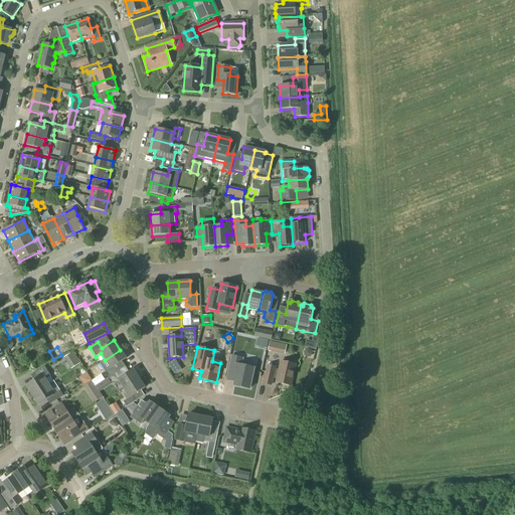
[(109,377),(117,372),(114,367),(126,359),(120,350),(105,360),(111,368),(106,371),(109,377)]
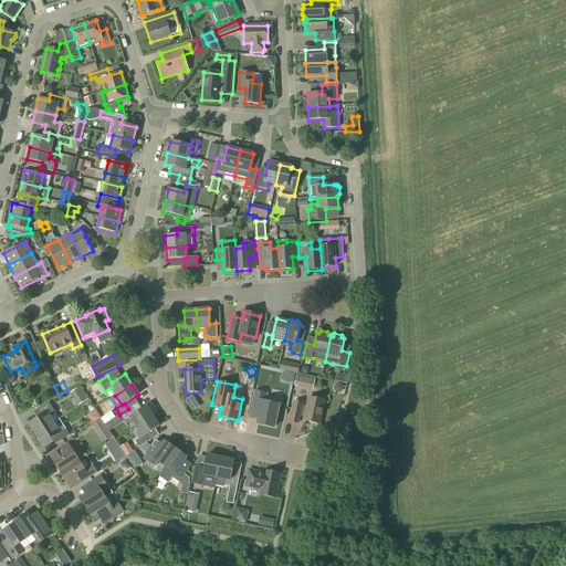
[(77,406),(88,399),(81,387),(70,394),(77,406)]
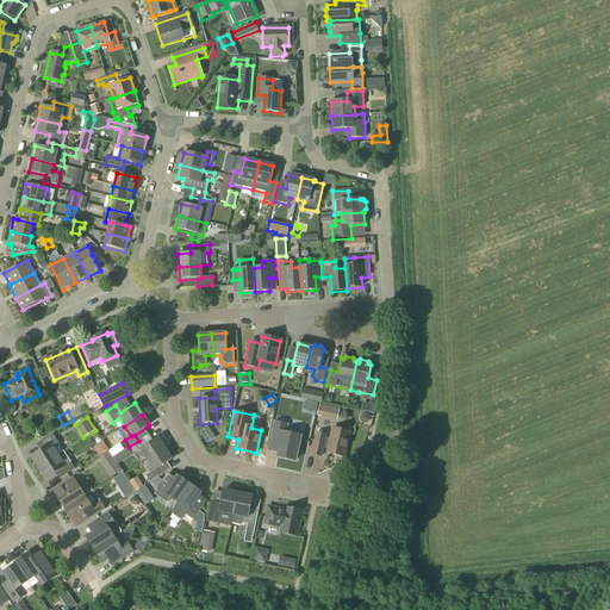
[(296,461),(300,436),(285,433),(287,424),(275,422),(272,437),(281,440),(277,458),(296,461)]
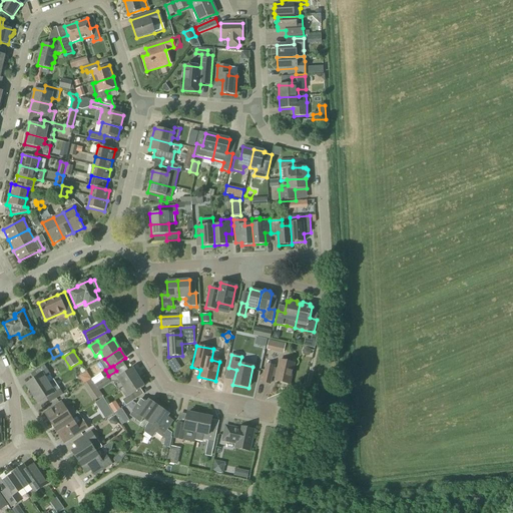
[(174,359),(167,363),(173,374),(180,369),(174,359)]
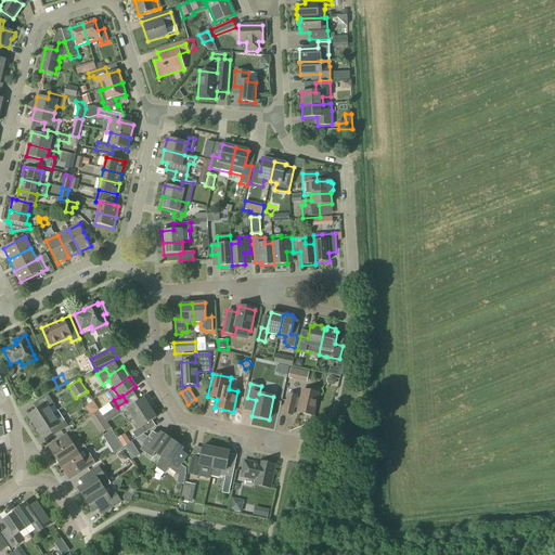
[(312,416),(318,394),(302,390),(300,399),(297,398),(297,396),(287,394),(283,414),(293,416),(295,407),(299,407),(298,412),(312,416)]
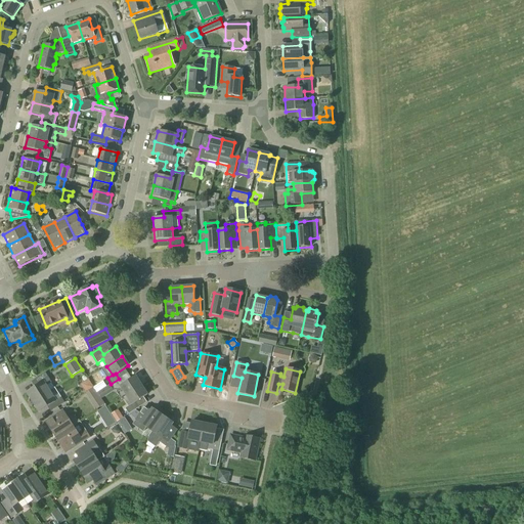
[(93,386),(104,379),(99,370),(88,378),(93,386)]
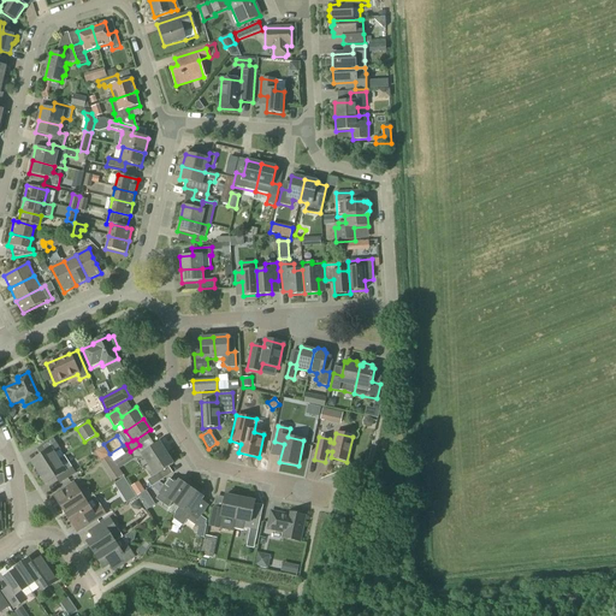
[(58,461),(54,455),(60,450),(53,439),(41,446),(45,452),(31,462),(39,473),(58,461)]
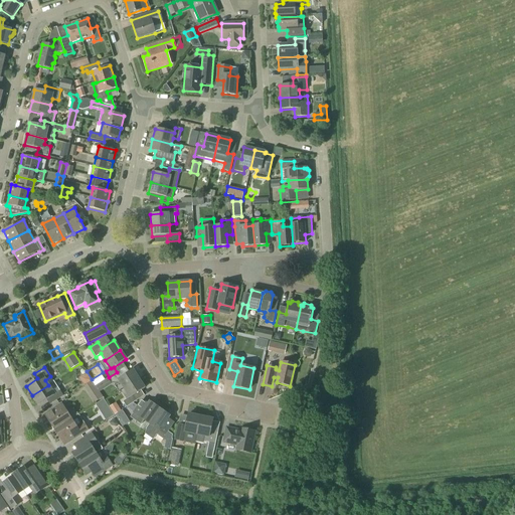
[(124,389),(139,379),(133,369),(121,377),(117,372),(109,377),(110,378),(108,379),(111,383),(117,385),(120,383),(124,389)]
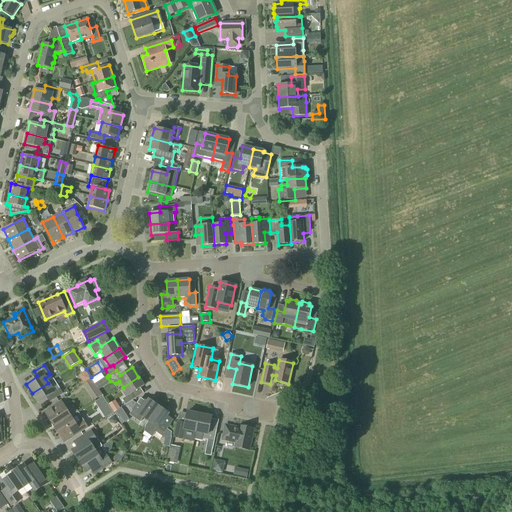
[(138,377),(123,387),(128,395),(122,400),(126,405),(135,399),(132,394),(144,386),(138,377)]
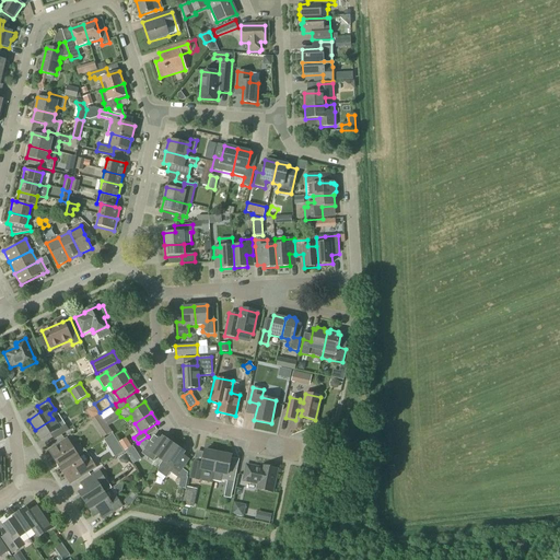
[(103,439),(112,432),(100,415),(91,420),(103,439)]
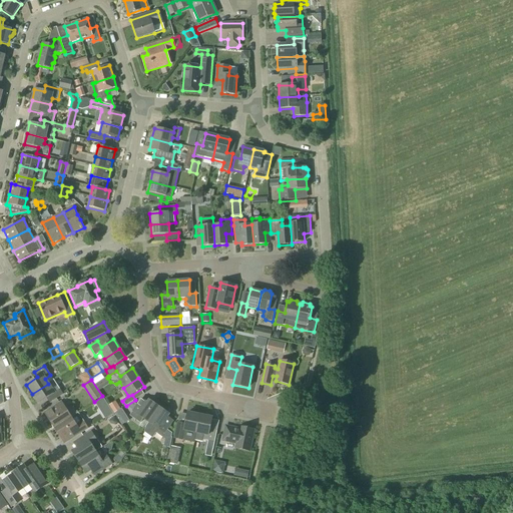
[(48,384),(32,394),(38,404),(49,396),(53,401),(63,395),(60,390),(54,393),(48,384)]
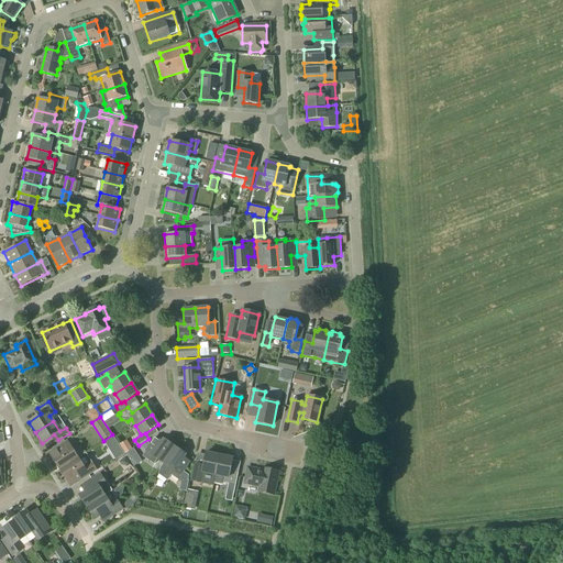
[(103,444),(116,462),(124,455),(112,438),(103,444)]
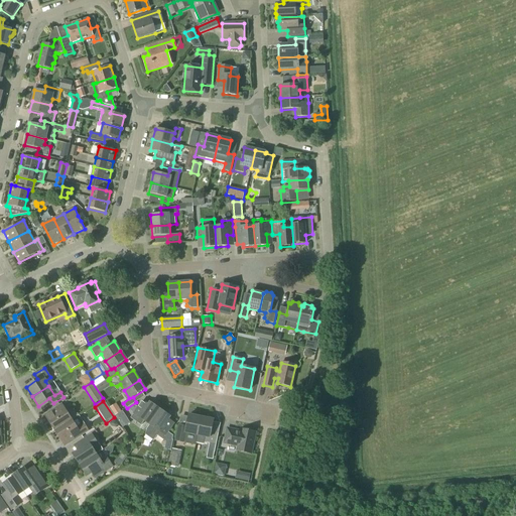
[(149,425),(160,410),(150,403),(146,409),(140,405),(133,414),(130,418),(141,426),(144,421),(149,425)]
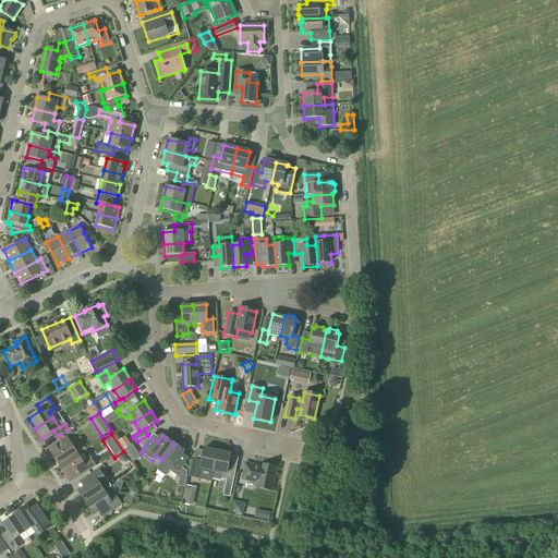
[(51,456),(59,466),(77,455),(67,437),(48,449),(51,456)]
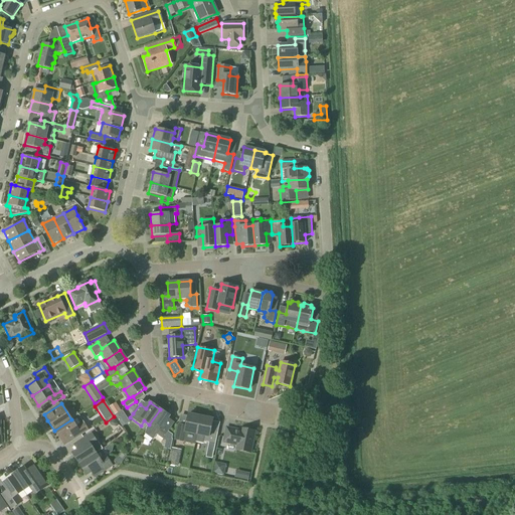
[(115,415),(120,412),(117,407),(112,410),(115,415)]
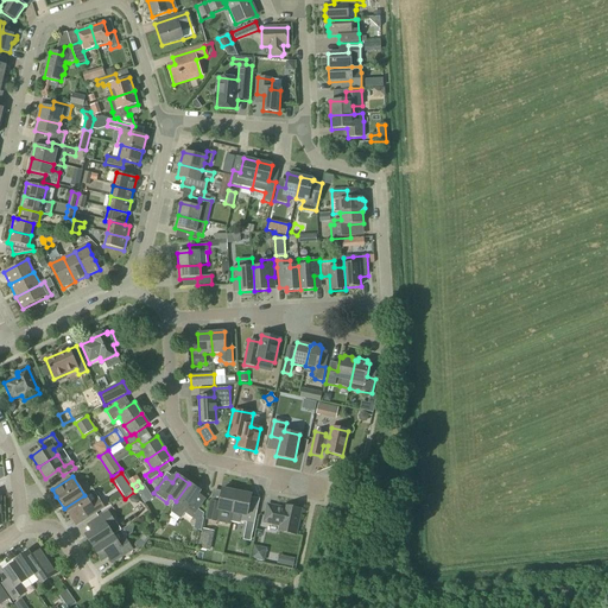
[(176,501),(171,507),(172,507),(170,512),(181,520),(184,514),(191,518),(202,502),(195,499),(201,492),(189,483),(176,501)]
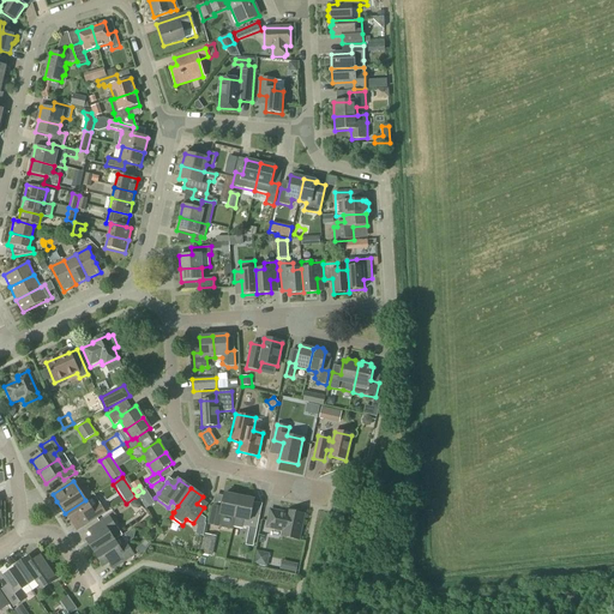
[(145,491),(143,492),(137,495),(142,504),(143,505),(151,499),(145,491)]
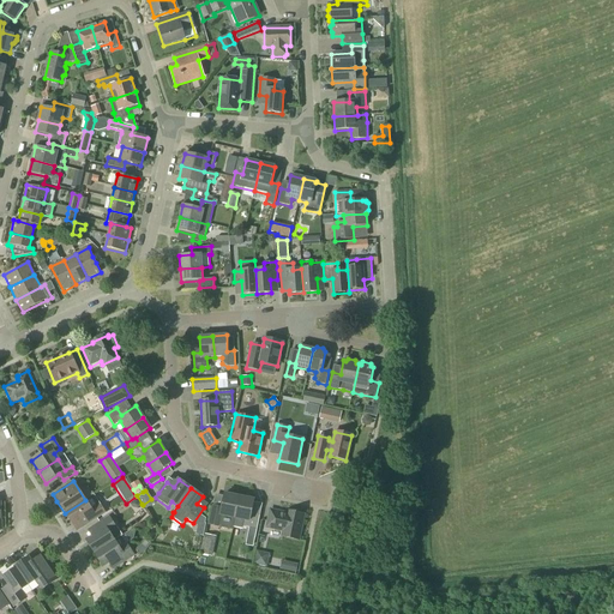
[(82,519),(86,525),(106,513),(94,494),(85,500),(65,513),(73,525),(82,519)]
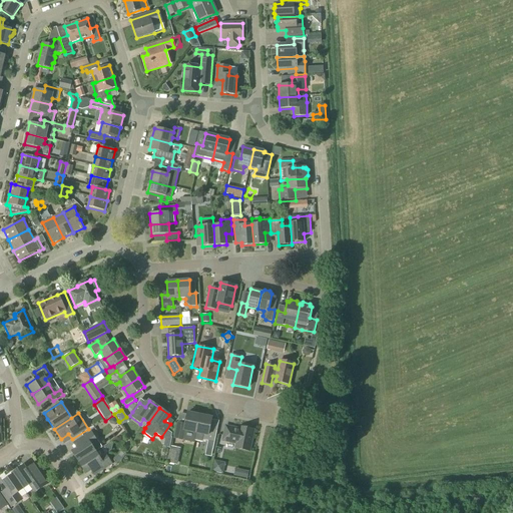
[(196,433),(199,415),(187,413),(185,424),(176,422),(173,439),(181,441),(193,444),(194,441),(196,433)]
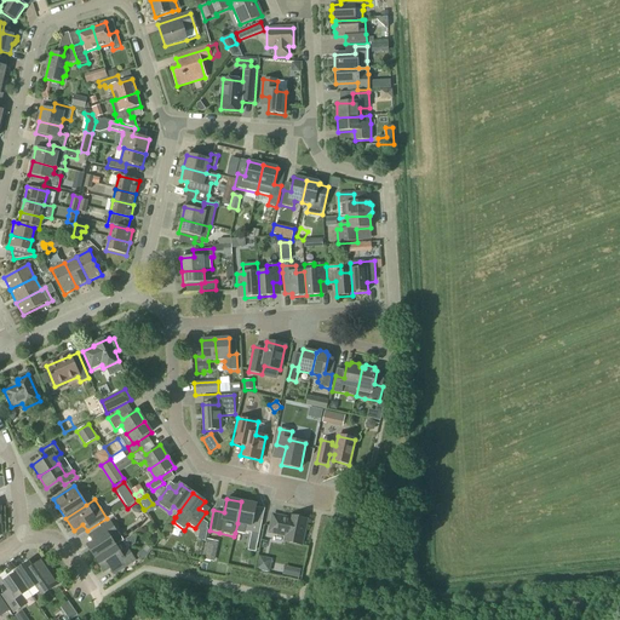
[(257,505),(241,501),(237,523),(235,533),(244,535),(245,533),(251,534),(247,551),(256,554),(259,535),(262,521),(253,520),(257,505)]
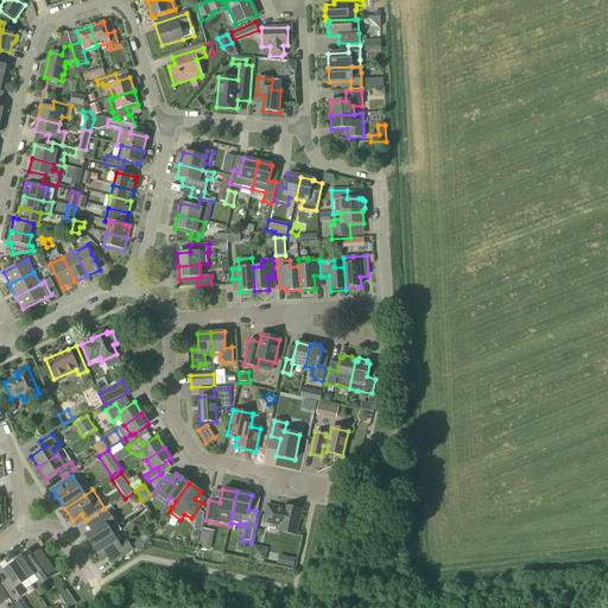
[(284,507),(266,504),(263,524),(280,527),(279,532),(296,536),(302,510),(285,506),(284,507)]
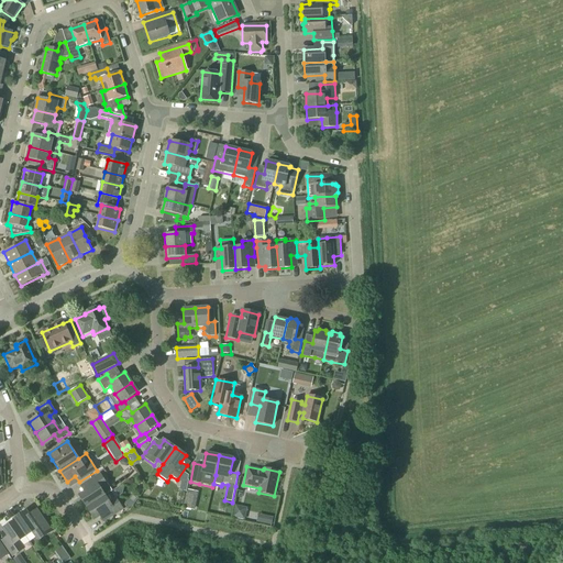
[(106,496),(105,496),(101,489),(107,485),(100,474),(80,487),(84,492),(78,496),(87,508),(106,496)]
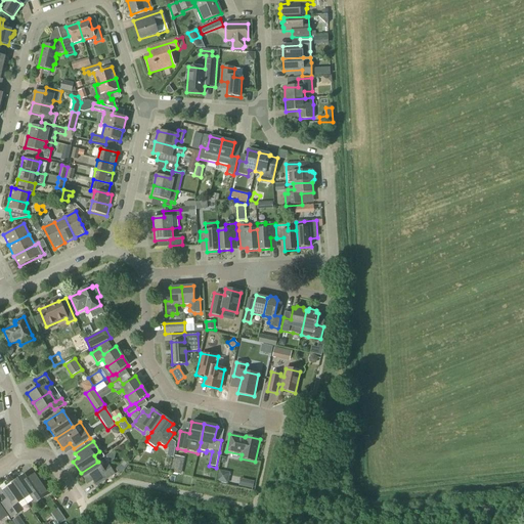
[(174,459),(176,447),(174,447),(168,449),(167,456),(174,459)]
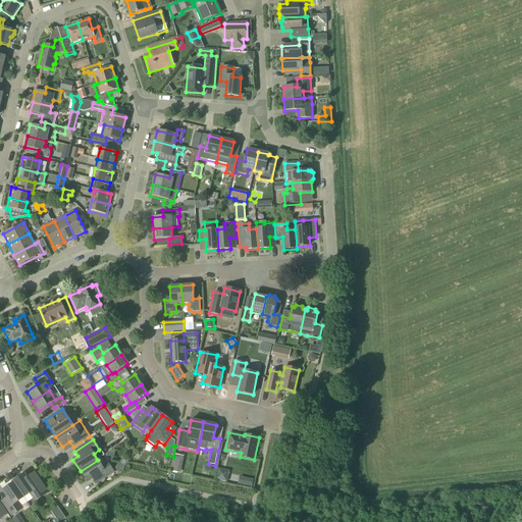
[(180,474),(184,457),(173,454),(169,472),(180,474)]
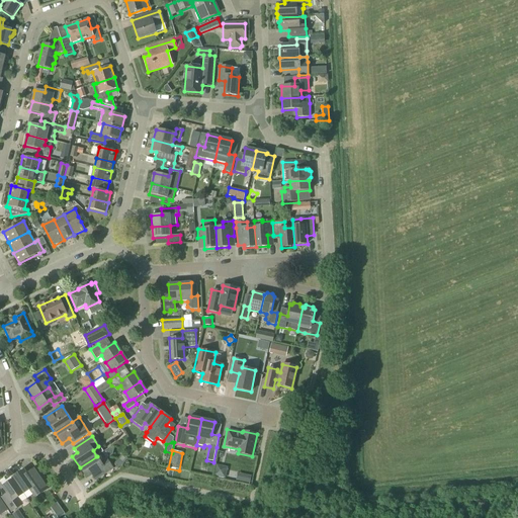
[(97,456),(80,467),(87,479),(92,476),(95,481),(113,468),(107,459),(102,452),(96,456),(97,456)]
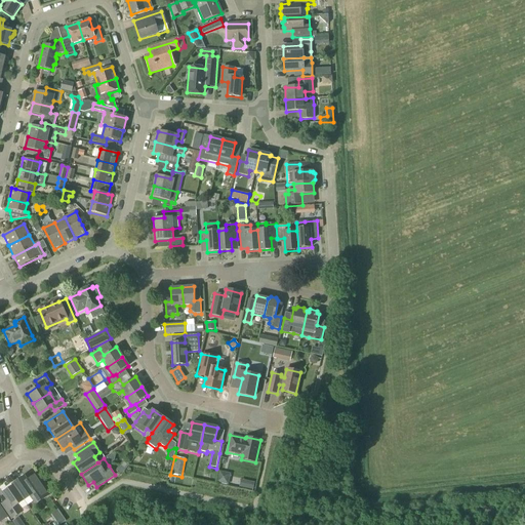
[(228,485),(231,474),(219,472),(216,483),(228,485)]
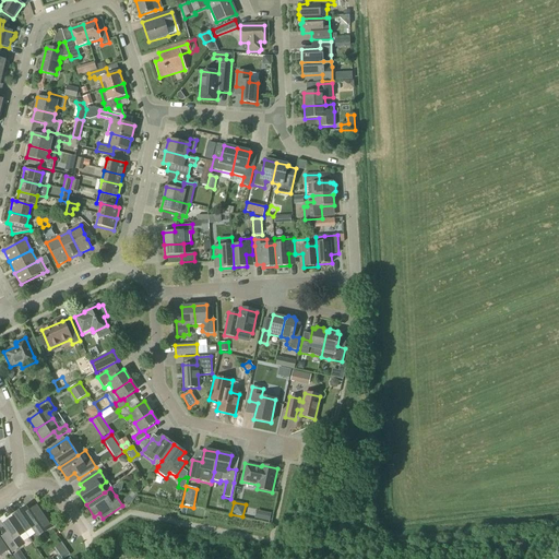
[(25,508),(13,515),(14,518),(25,533),(33,527),(37,534),(38,536),(48,531),(55,525),(40,504),(37,507),(28,513),(25,508)]
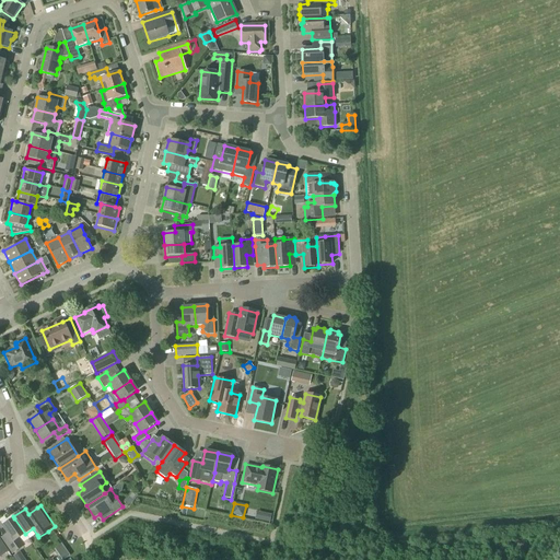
[(271,516),(264,514),(263,522),(269,524),(271,516)]
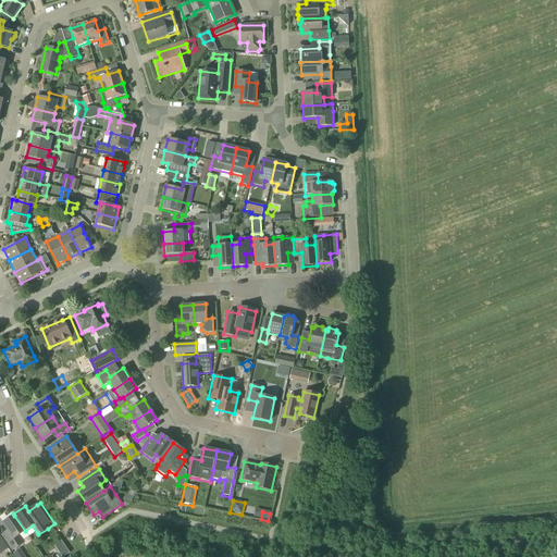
[(19,535),(25,531),(14,516),(2,523),(11,535),(5,540),(13,549),(23,543),(19,535)]
